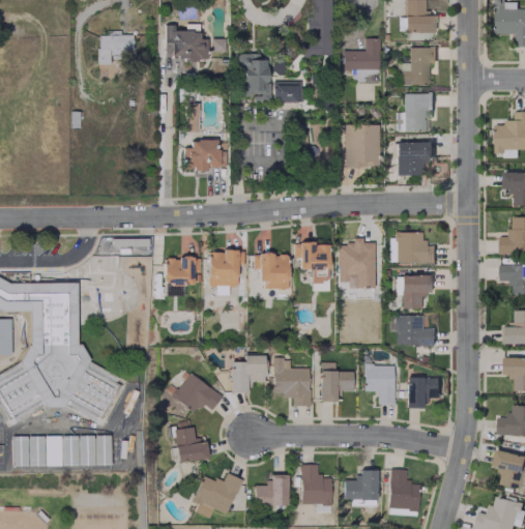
[(427,0),(407,0),(407,32),(437,33),(438,13),(427,12),(427,0)]
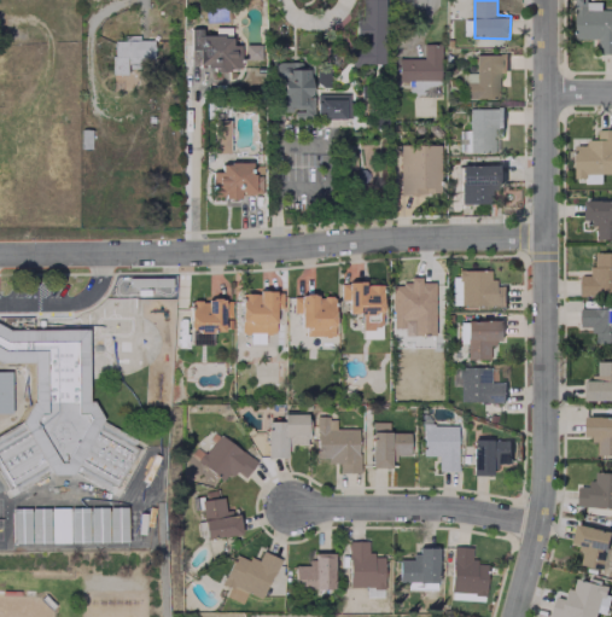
[(578,0),(580,40),(604,40),(604,56),(611,56),(611,11),(606,11),(606,4),(590,4),(590,0),(578,0)]
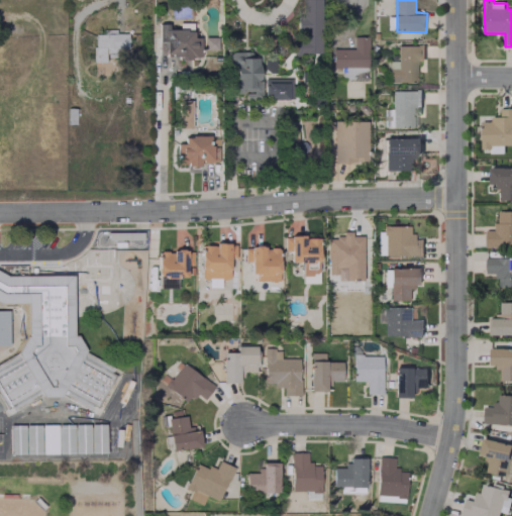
[(204,38),(197,38),(197,30),(172,30),(172,41),(163,41),(163,58),(204,58),(204,38)]
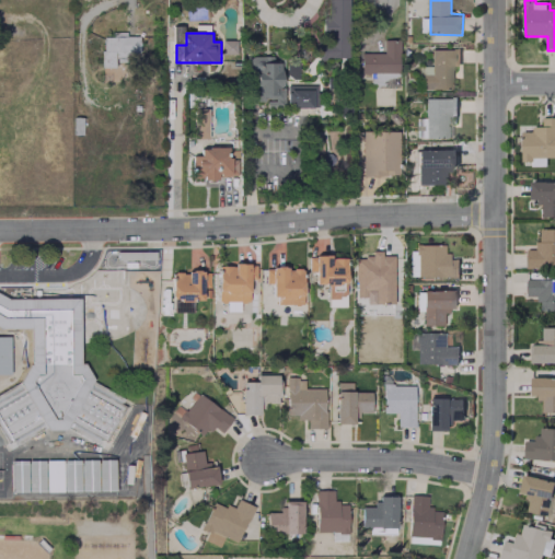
[(143,35),(119,35),(119,37),(105,38),(106,68),(118,68),(118,60),(133,60),(133,54),(143,54),(143,35)]
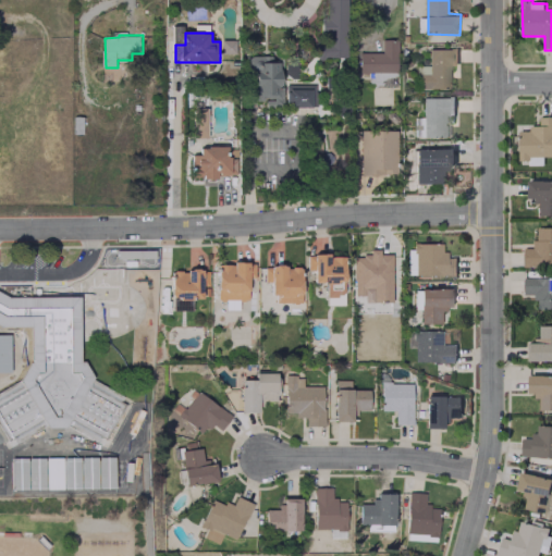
[(401,73),(401,40),(385,40),(385,53),(363,53),(363,73),(401,73)]
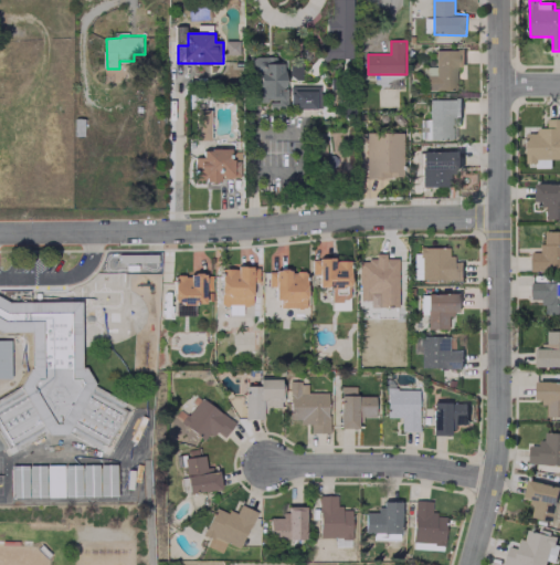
[(242,42),(229,42),(229,51),(242,51),(242,42)]
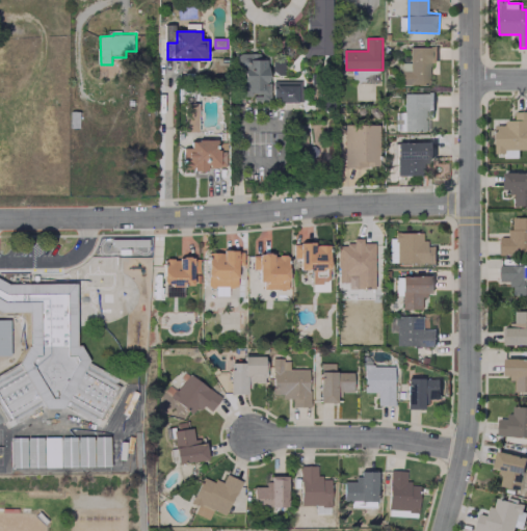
[(413,63),(404,63),(404,85),(433,85),(433,63),(440,63),(440,48),(414,48),(413,63)]
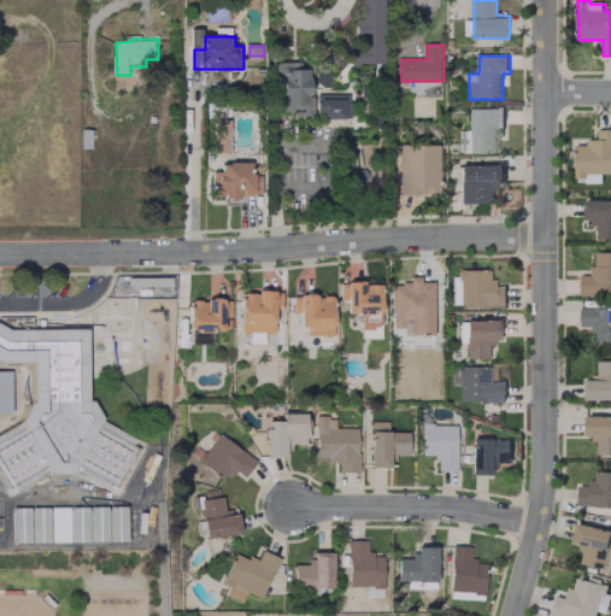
[(315,69),(305,70),(305,63),(281,64),(282,115),(316,113),(315,69)]
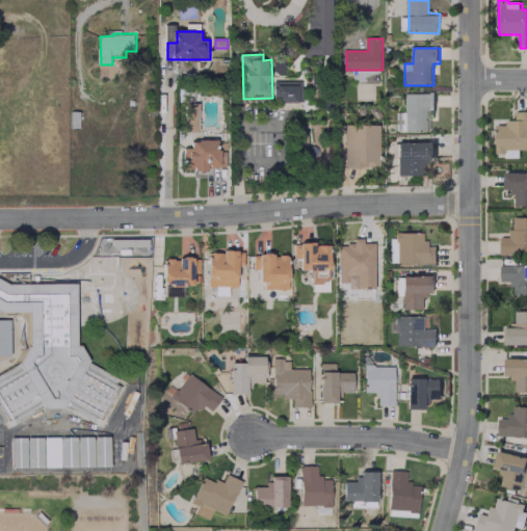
[(281,63),(277,64),(277,76),(287,75),(286,55),(281,56),(281,63)]
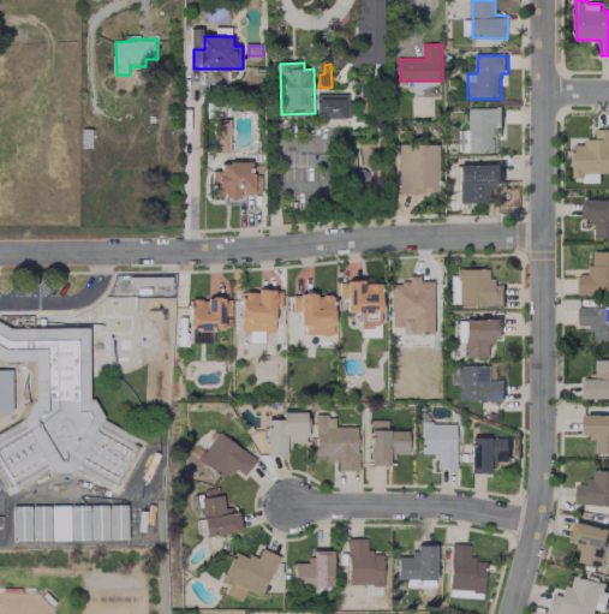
[(440,81),(411,82),(411,95),(440,95),(440,81)]
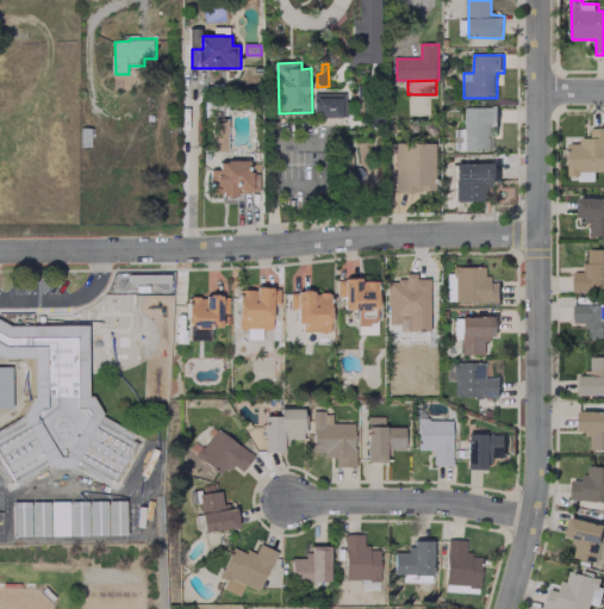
[(346,118),(346,94),(317,93),(317,118),(346,118)]
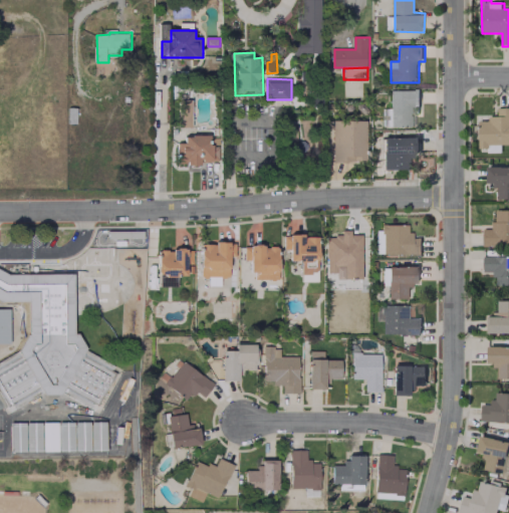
[(394,90),(394,127),(414,127),(414,107),(422,107),(422,90),(394,90)]
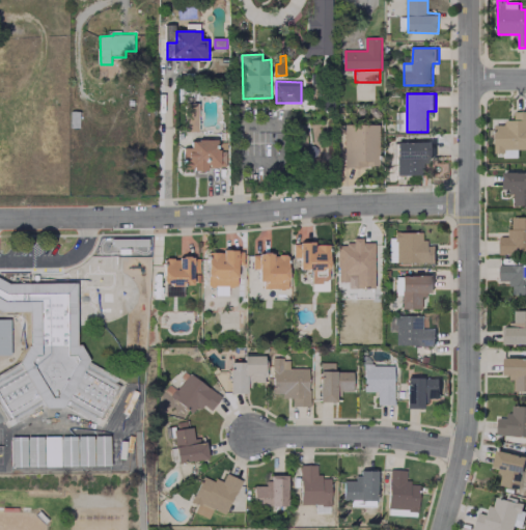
[(200,132),(201,104),(189,104),(188,132),(200,132)]
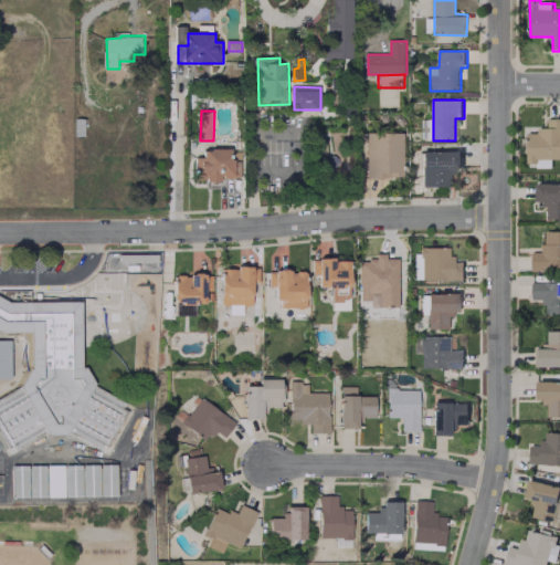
[(531,134),(530,161),(559,160),(559,119),(552,121),(552,129),(541,128),(541,135),(531,134)]
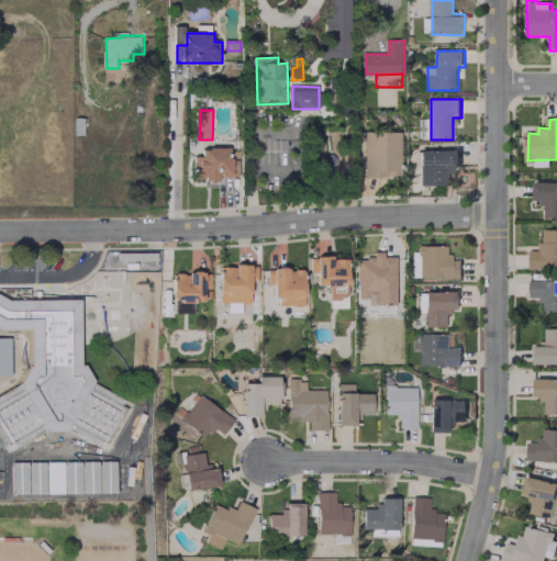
[(404,133),(367,132),(366,176),(404,177),(404,133)]
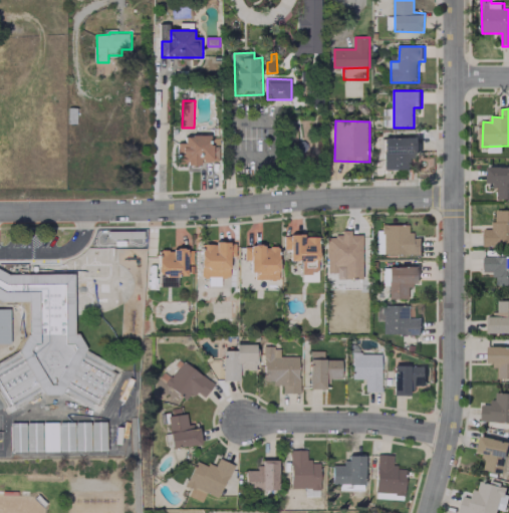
[(214,136),(187,136),(188,144),(180,144),(181,165),(203,165),(203,162),(214,162),(214,136)]
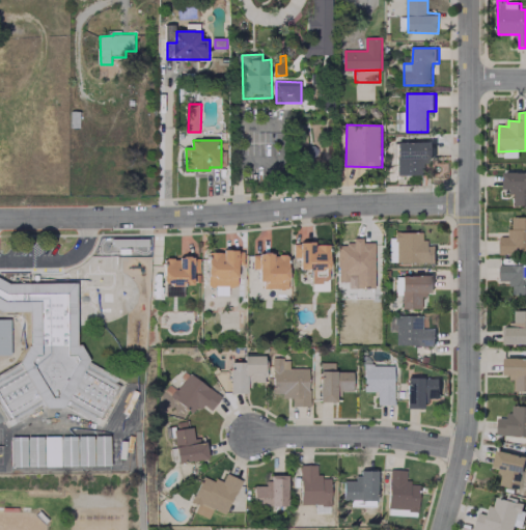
[(399,176),(425,175),(425,163),(435,163),(434,142),(398,143),(399,176)]
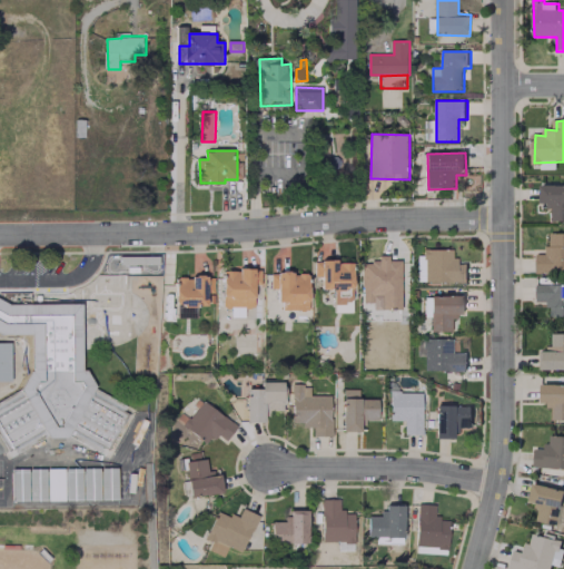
[(563,186),(544,186),(543,207),(554,207),(554,222),(563,222),(563,186)]
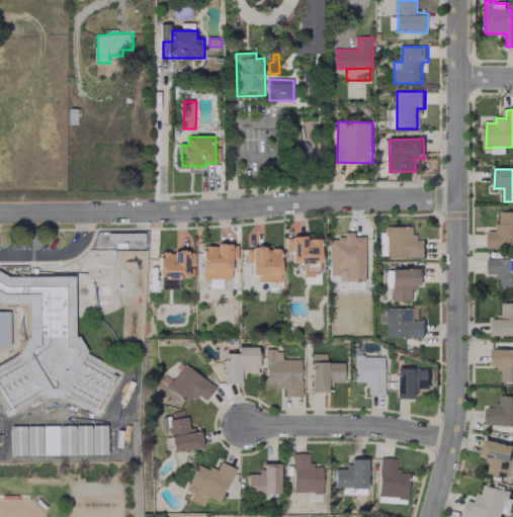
[(512,211),(501,212),(501,232),(491,232),(491,248),(512,248),(512,211)]
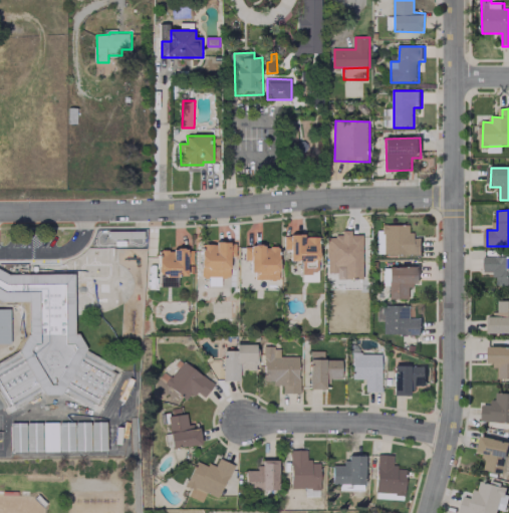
[(413,225),(386,226),(386,255),(424,254),(424,239),(413,239),(413,225)]
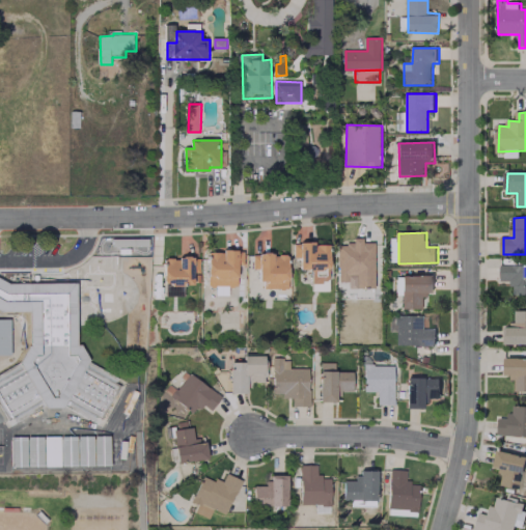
[(377,243),(364,243),(364,239),(355,239),(355,245),(340,245),(340,282),(352,282),(352,278),(358,278),(358,288),(377,288),(377,243)]
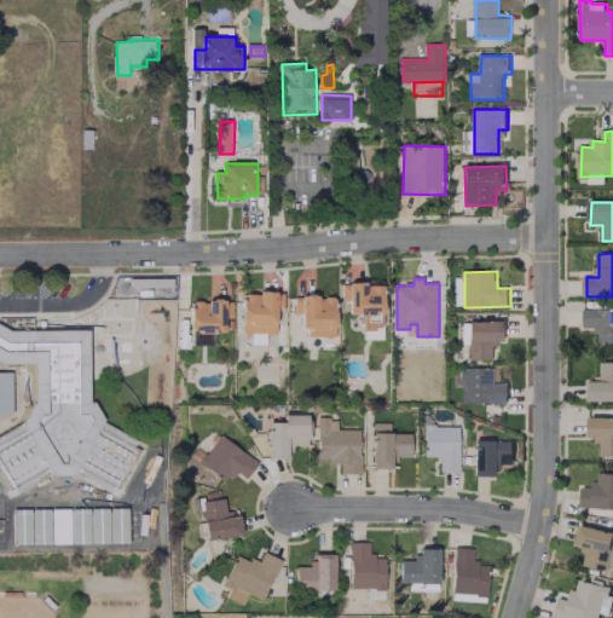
[(386,340),(387,284),(345,283),(345,300),(353,301),(352,315),(368,316),(368,339),(386,340)]
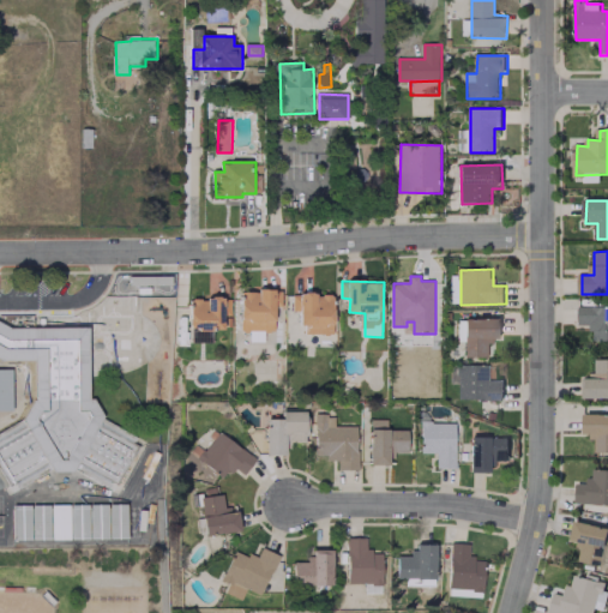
[(277,307),(284,307),(284,292),(244,290),(244,331),(277,331),(277,307)]
